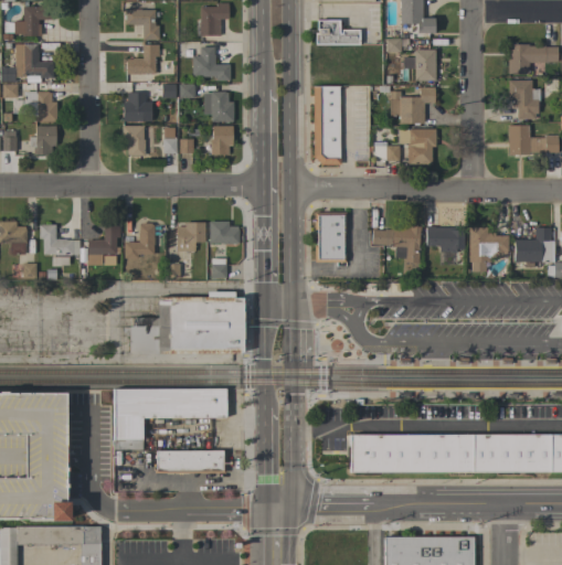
[(424,0),(424,18),(435,18),(435,33),(419,33),(419,24),(401,24),(401,0),(424,0)]
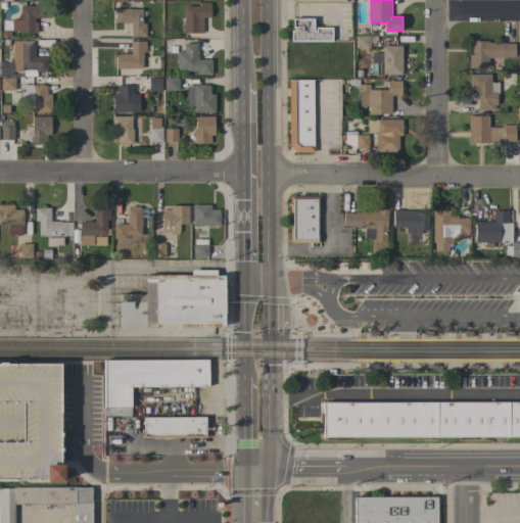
[(38,6),(38,2),(45,2),(45,17),(37,17),(37,27),(36,27),(36,33),(21,33),(21,32),(6,32),(6,24),(14,24),(14,19),(22,19),(22,6),(38,6)]
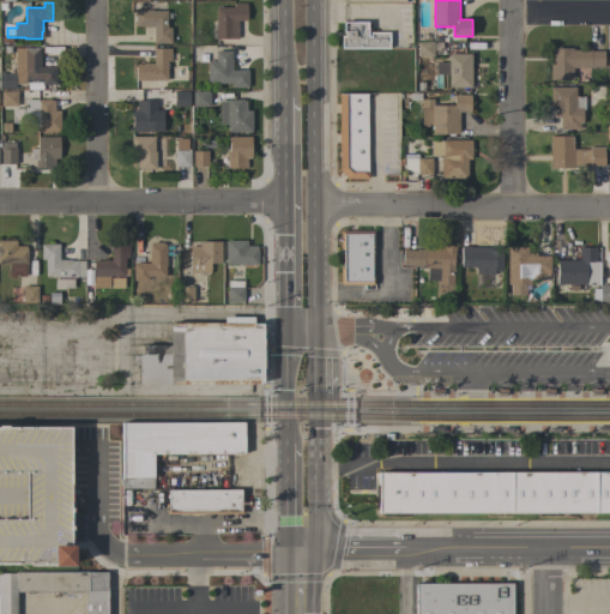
[(236,7),(236,2),(249,2),(249,20),(241,20),(241,38),(218,38),(218,22),(219,7),(236,7)]
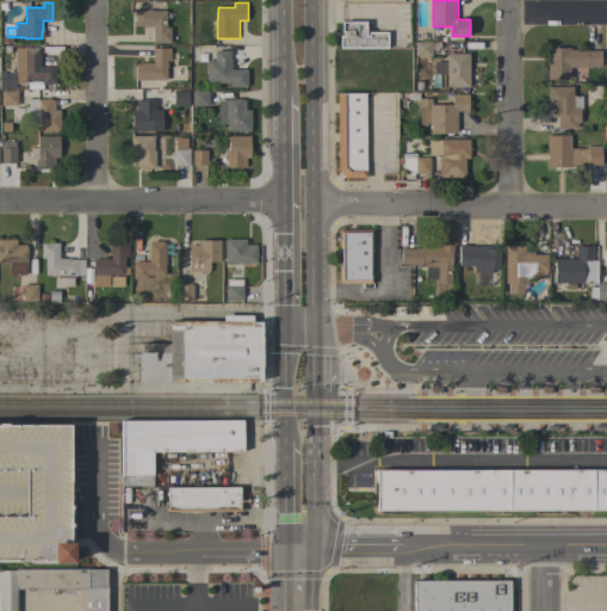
[(146,26),(137,26),(136,11),(138,11),(138,10),(154,10),(154,11),(169,11),(169,28),(173,28),(173,43),(155,43),(155,26),(146,26)]
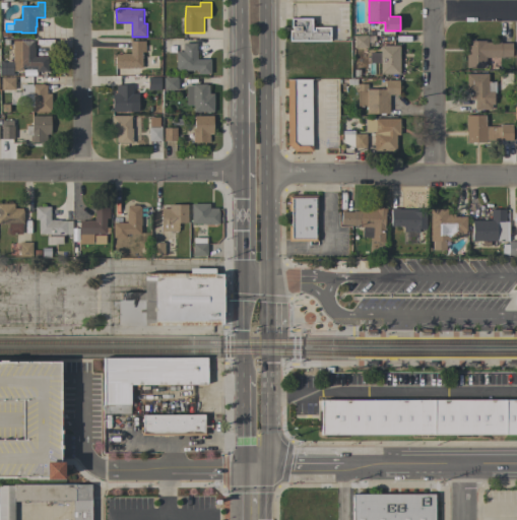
[(314,18),(314,30),(316,30),(316,27),(332,27),(332,41),(292,42),(292,30),(295,30),(295,27),(293,27),(293,18),(314,18)]
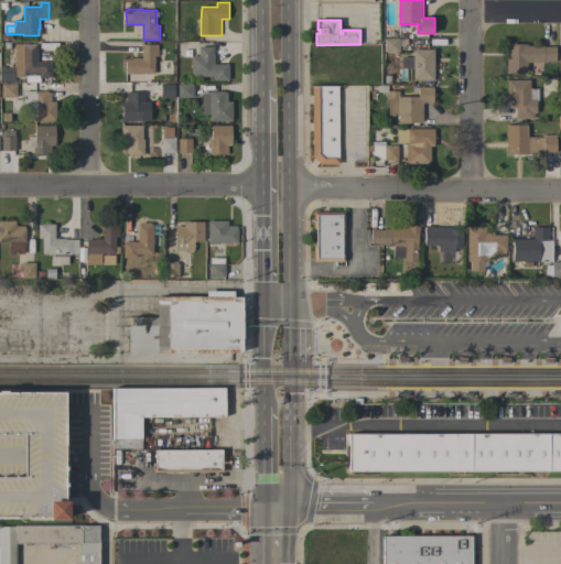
[(401,39),(401,52),(387,52),(387,39),(401,39)]
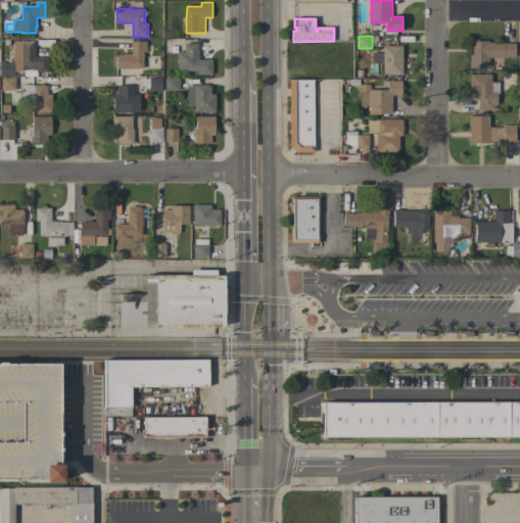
[(50,56),(50,72),(38,72),(38,68),(25,68),(25,72),(15,72),(15,76),(3,76),(3,62),(15,62),(15,41),(36,41),(36,48),(37,48),(37,56),(50,56)]
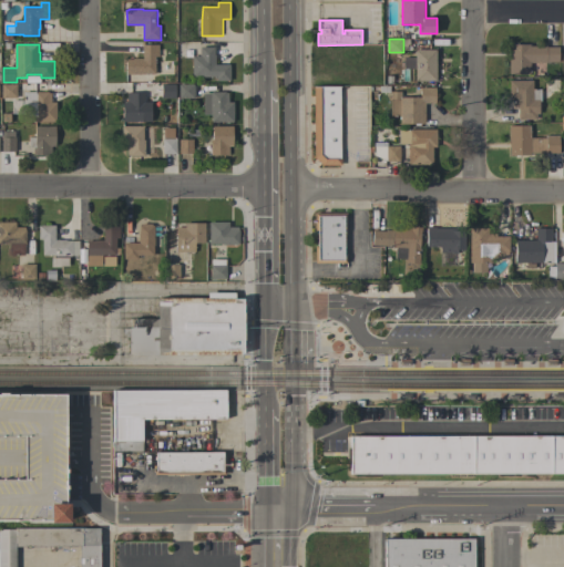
[(511,44),(532,44),(532,45),(549,45),(549,47),(561,47),(561,62),(549,62),(532,62),(532,74),(511,74),(511,44)]
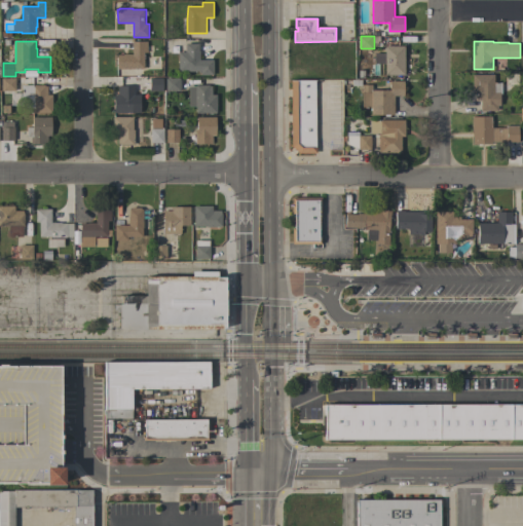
[(149,42),(149,52),(146,52),(146,68),(134,68),(134,69),(119,69),(119,54),(124,54),(134,54),(134,42),(149,42)]
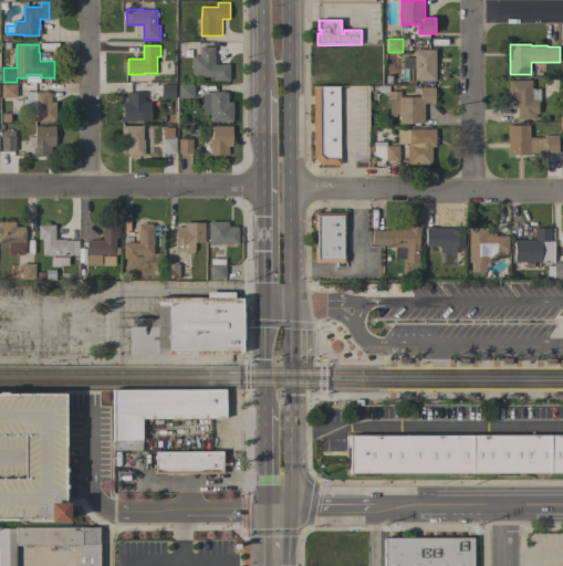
[(194,56),(201,55),(201,49),(202,49),(202,46),(216,46),(217,54),(217,64),(231,64),(231,81),(218,81),(218,76),(194,77),(194,56)]
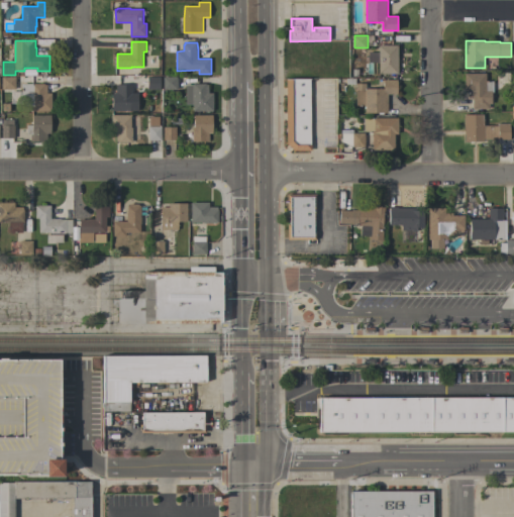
[(399,74),(381,74),(381,45),(399,45),(399,74)]
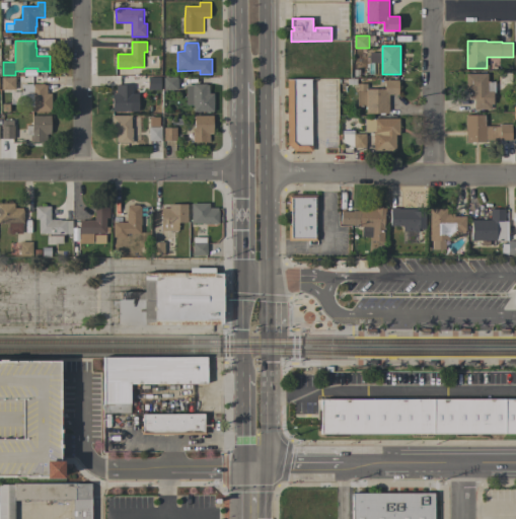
[(371,63),(371,53),(380,54),(380,63),(371,63)]
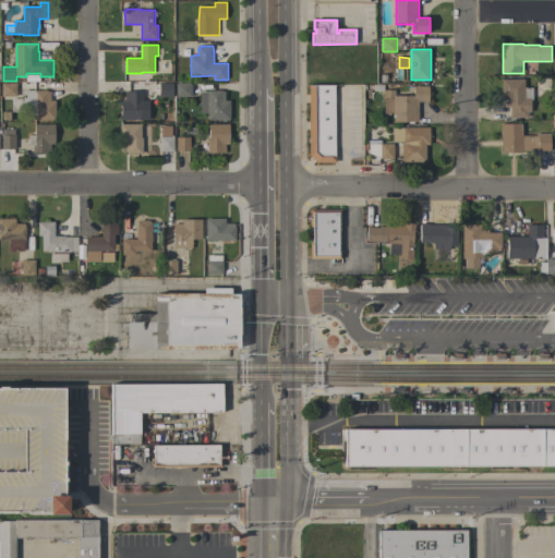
[(526,80),(526,87),(533,87),(533,99),(532,99),(532,112),(530,112),(530,118),(511,118),(511,105),(508,105),(508,97),(503,97),(503,80),(526,80)]
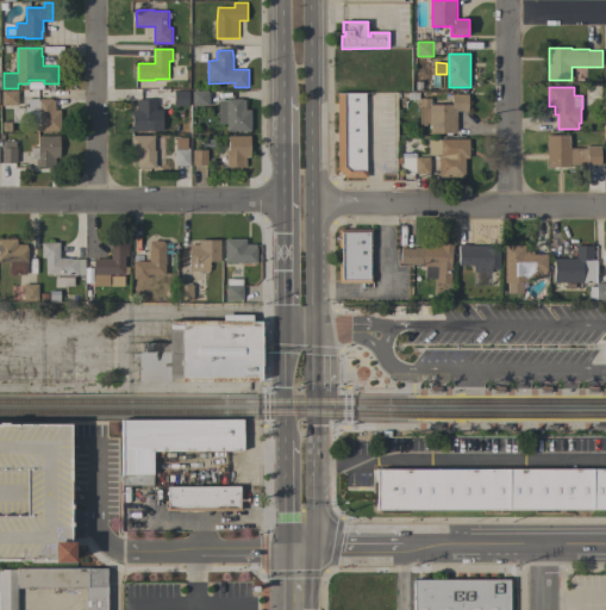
[(20,91),(20,105),(4,105),(4,91),(20,91)]
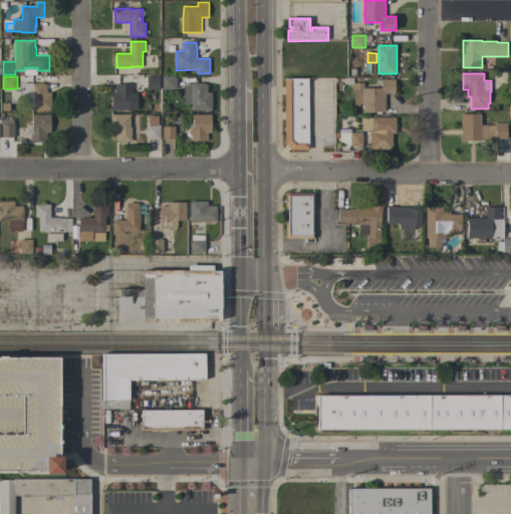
[(161,76),(161,88),(149,88),(149,76),(161,76)]
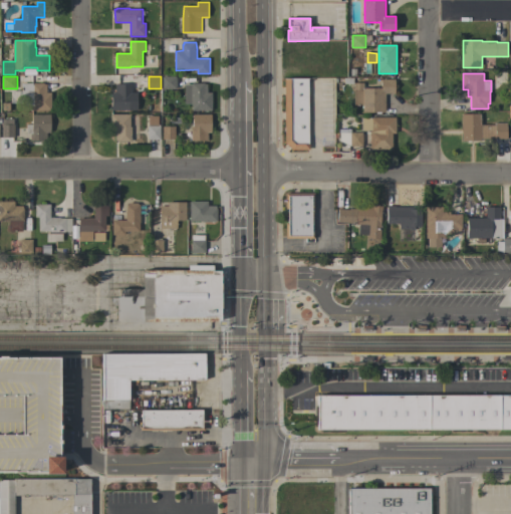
[(178,76),(178,77),(180,77),(180,87),(178,87),(178,88),(164,88),(164,76),(178,76)]
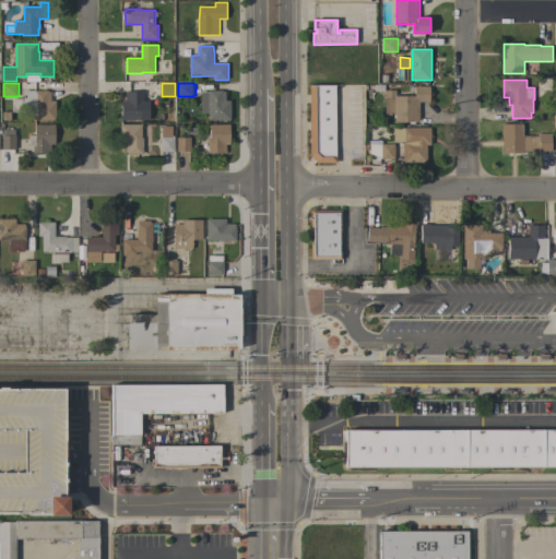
[(336,85),(338,157),(339,157),(339,163),(320,163),(312,155),(311,155),(311,85),(336,85)]
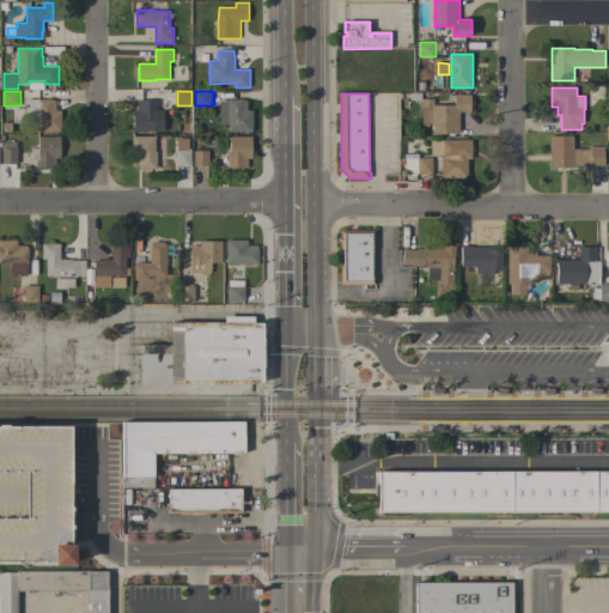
[(434,134),(434,126),(424,126),(424,99),(436,99),(436,105),(456,105),(456,95),(473,95),(473,111),(461,111),(461,134),(434,134)]
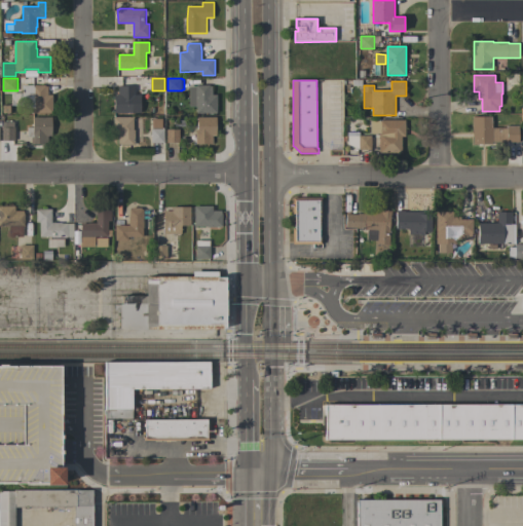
[(46,85),(46,86),(49,86),(49,95),(54,95),(54,113),(34,113),(34,108),(26,108),(26,103),(24,103),(24,106),(13,106),(13,94),(24,94),(24,85),(46,85)]
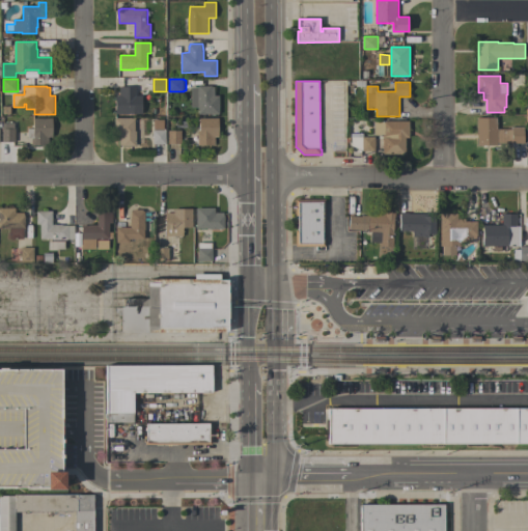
[(199,87),(199,86),(214,86),(213,87),(216,87),(216,95),(221,95),(221,114),(200,114),(200,107),(192,107),(193,87),(199,87)]
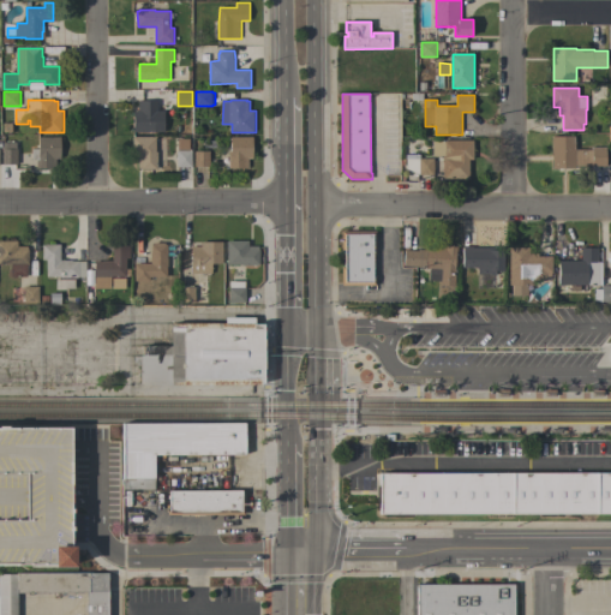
[(136,111),(139,111),(139,101),(159,101),(159,118),(157,118),(157,132),(136,132),(136,111)]
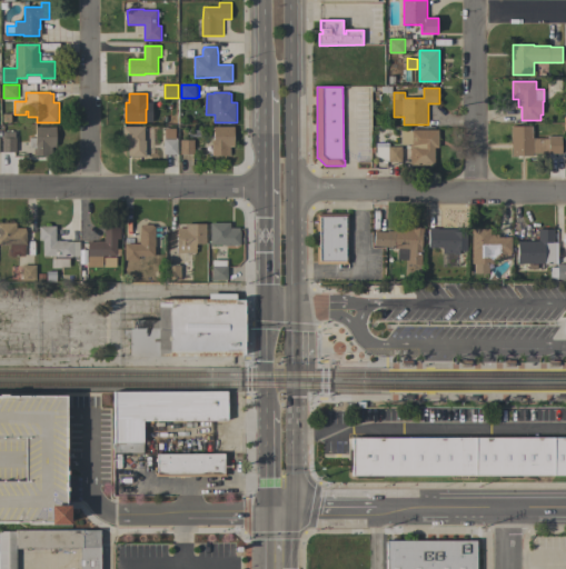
[(147,140),(148,140),(148,155),(147,155),(147,157),(132,157),(132,156),(129,156),(129,146),(125,146),(125,127),(147,126),(147,140)]
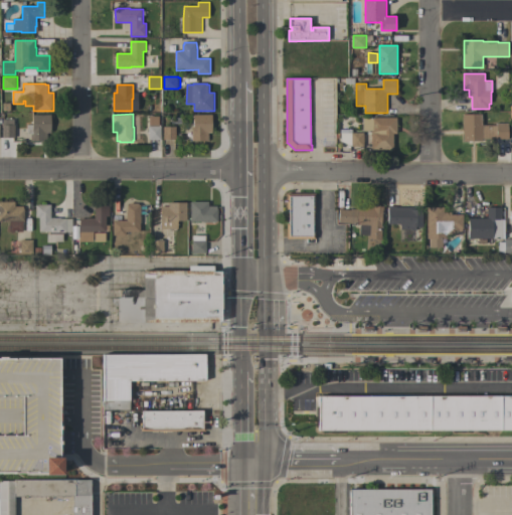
[(483,114),(483,125),(498,125),(498,123),(509,123),(509,139),(483,140),(483,141),(464,141),(464,114),(483,114)]
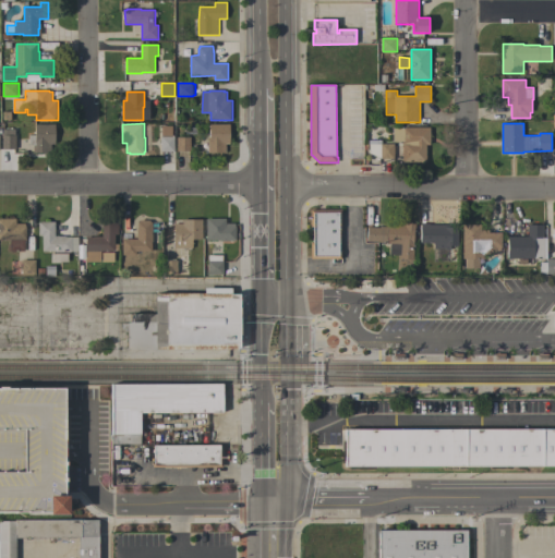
[(57,124),(57,143),(52,143),(52,153),(35,153),(35,145),(31,145),(31,135),(37,135),(37,124),(57,124)]
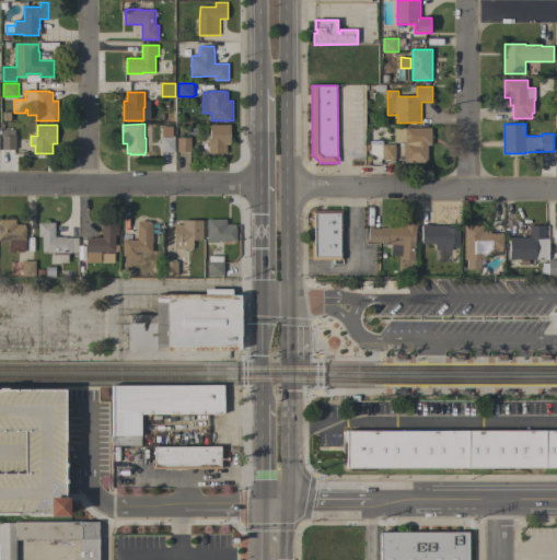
[(232,125),(232,143),(228,143),(228,153),(210,153),(210,138),(212,138),(212,125),(232,125)]
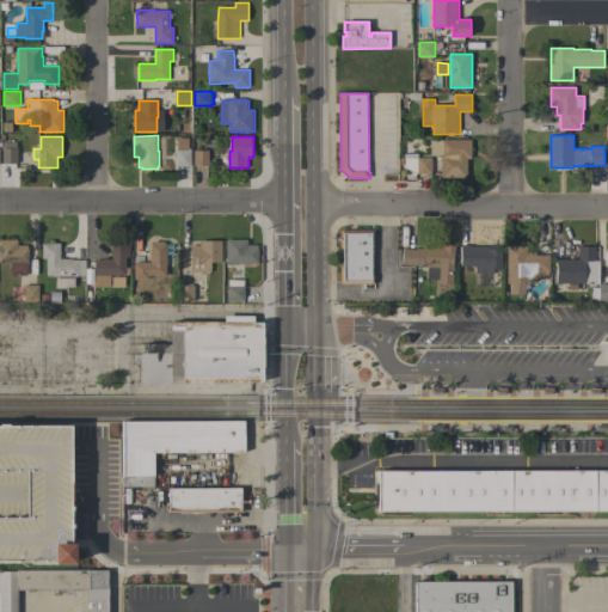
[(472,139),(472,158),(468,158),(468,177),(442,177),(442,155),(433,155),(433,141),(443,140),(472,139)]
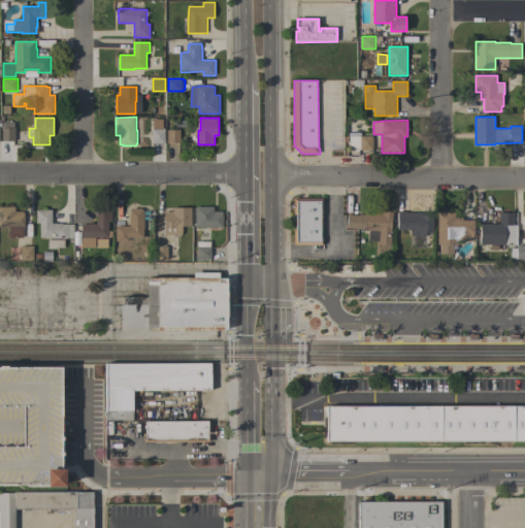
[(15,128),(17,128),(17,141),(3,141),(3,128),(4,128),(4,122),(15,122),(15,128)]
